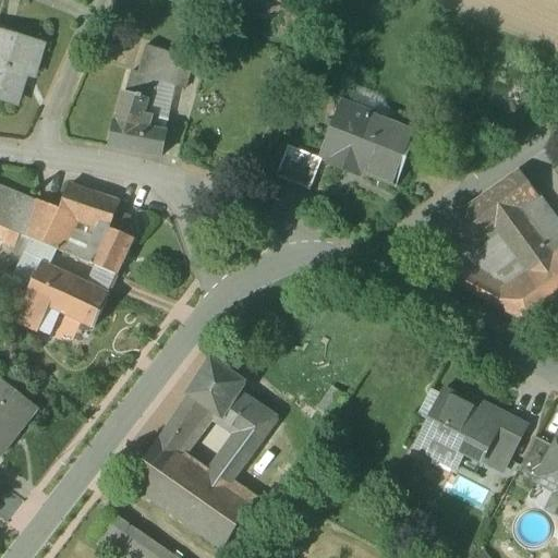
[(0,24),(0,100),(13,106),(27,62),(37,65),(44,46),(11,36),(13,29),(0,24)]
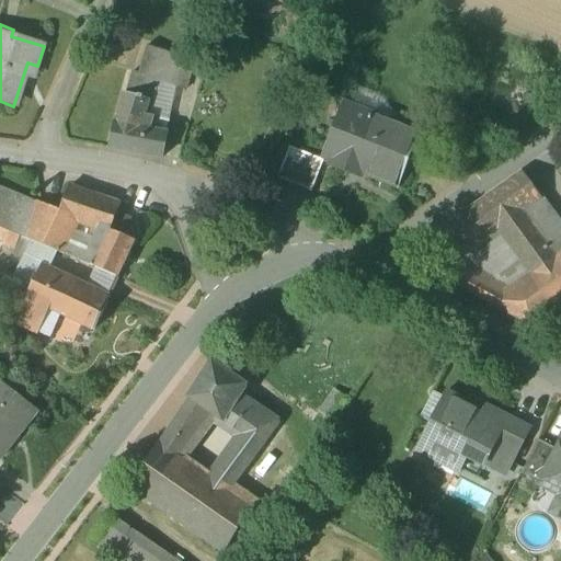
[(147,46),(138,73),(132,71),(125,94),(148,101),(155,81),(185,91),(194,60),(147,46)]
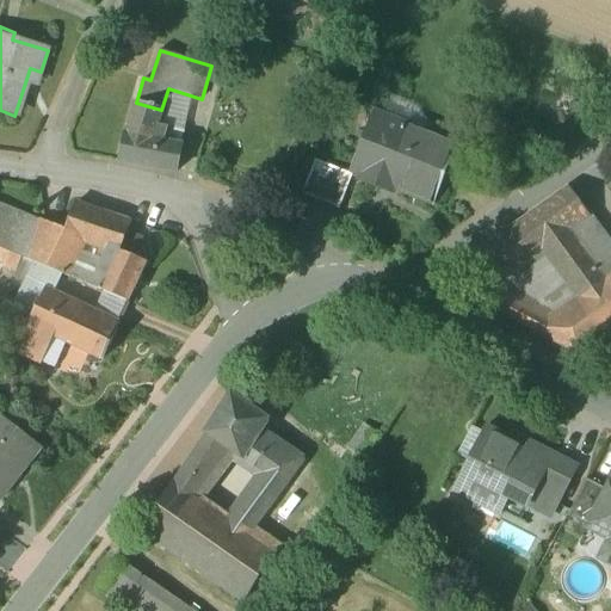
[(161,110),(136,103),(127,135),(125,135),(121,161),(176,173),(185,133),(164,128),(168,112),(161,110)]
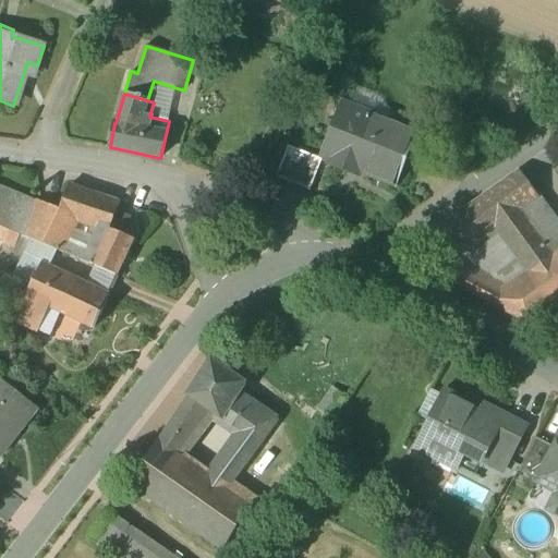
[(416,134),(343,104),(329,136),(338,140),(327,165),(348,173),(350,169),(393,187),(416,134)]
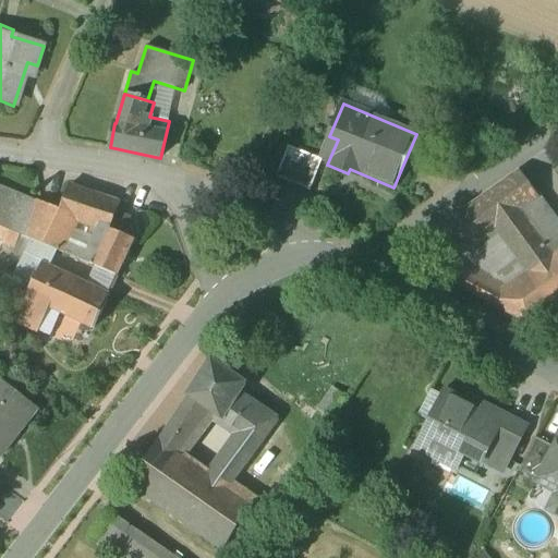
[(319,161),(288,148),(277,178),(308,190),(319,161)]
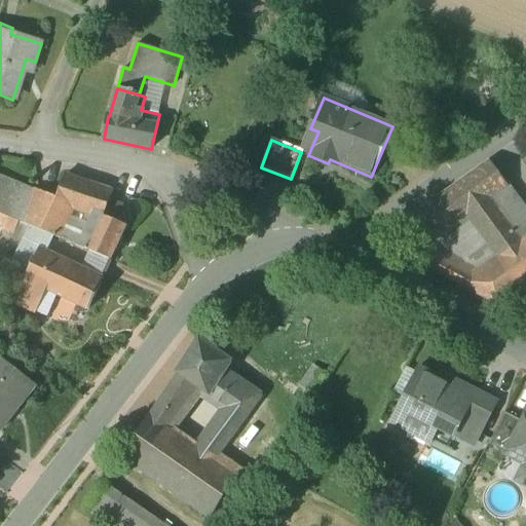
[(491,163),(423,211),(436,227),(461,209),(465,214),(489,198),(506,186),(491,163)]
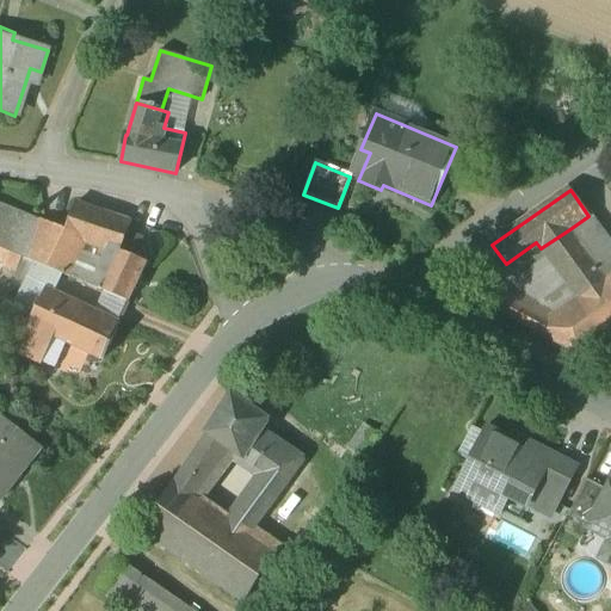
[(41,221),(0,203),(0,247),(24,258),(41,221)]
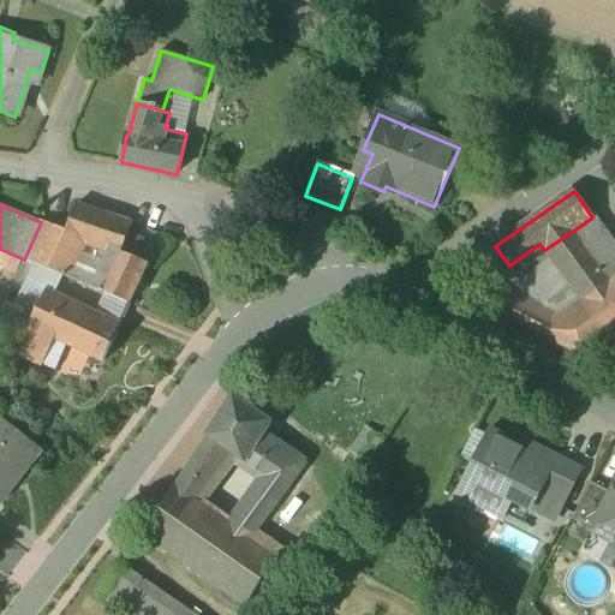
[(132,225),(77,204),(67,232),(66,236),(82,242),(120,254),(125,245),(129,236),(132,225)]
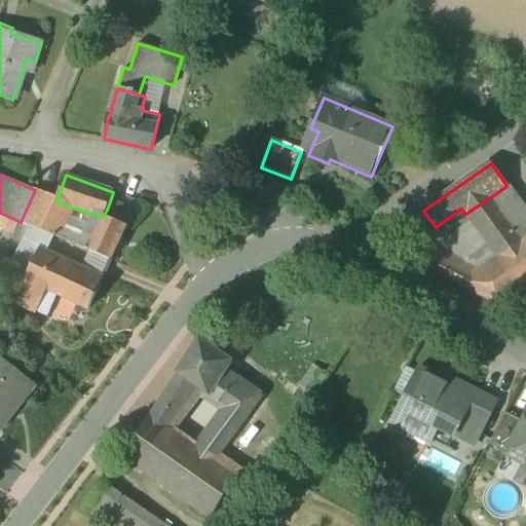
[(521,242),(497,258),(465,214),(461,209),(436,227),(424,236),(411,219),(402,226),(399,230),(400,231),(435,271),(498,306),(525,286),(525,212),(506,186),(489,198),(521,242)]
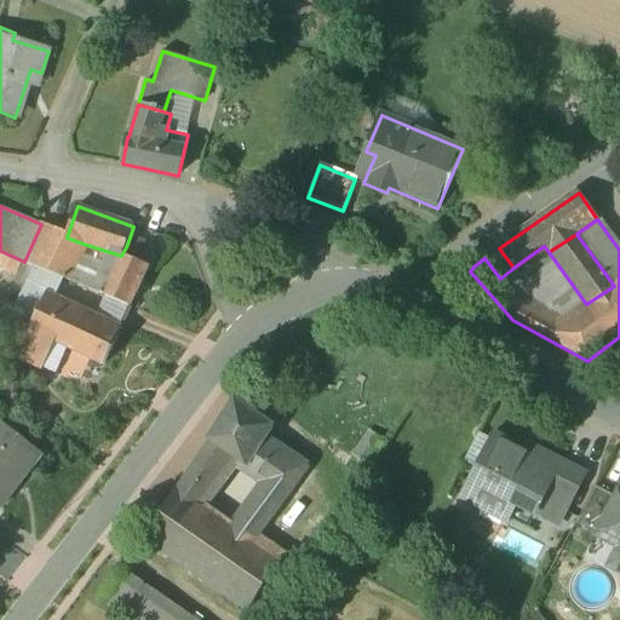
[(41,224),(24,262),(42,269),(57,239),(64,242),(67,237),(68,234),(41,224)]
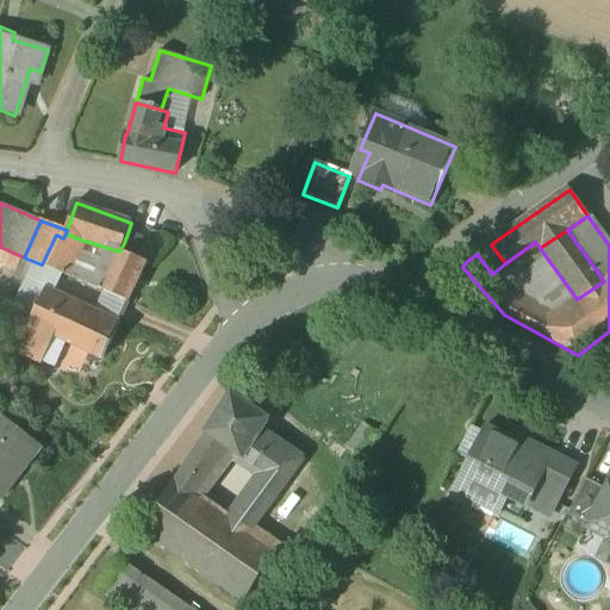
[(604,281),(567,230),(540,248),(577,299),(604,281)]
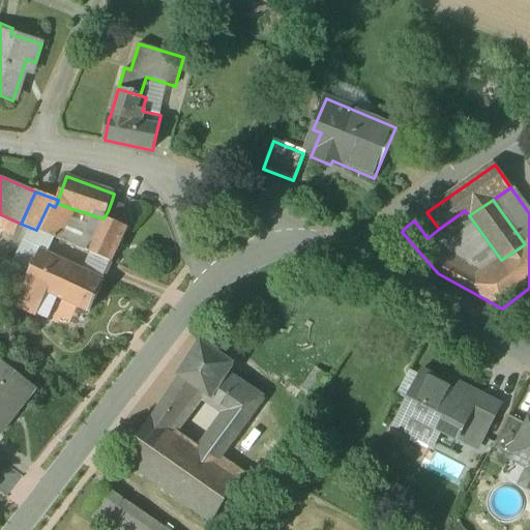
[(49,204),(36,230),(56,238),(70,208),(57,203),(55,207),(49,204)]
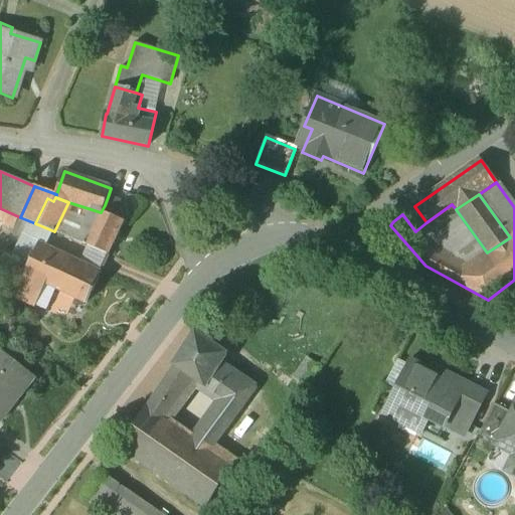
[(414,206),(402,214),(415,231),(426,222),(414,206)]
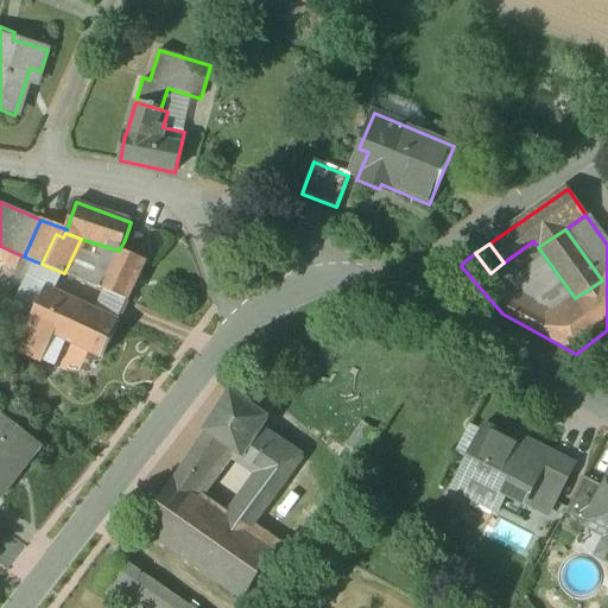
[(145,261),(119,251),(100,290),(127,302),(145,261)]
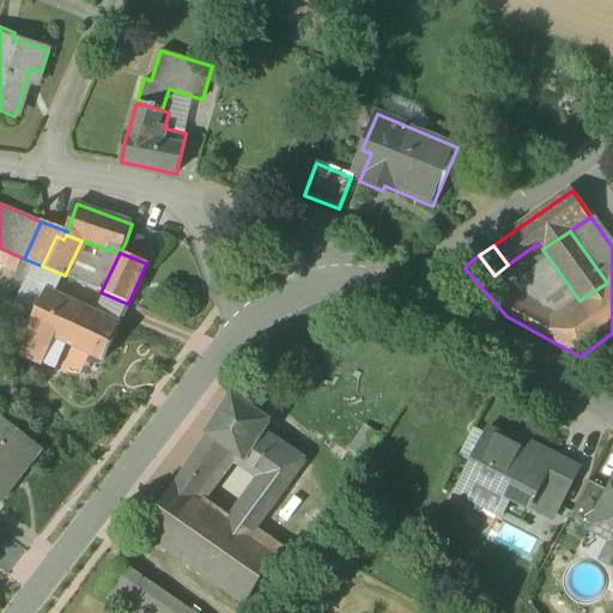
[(65,275),(42,266),(31,289),(54,298),(65,275)]
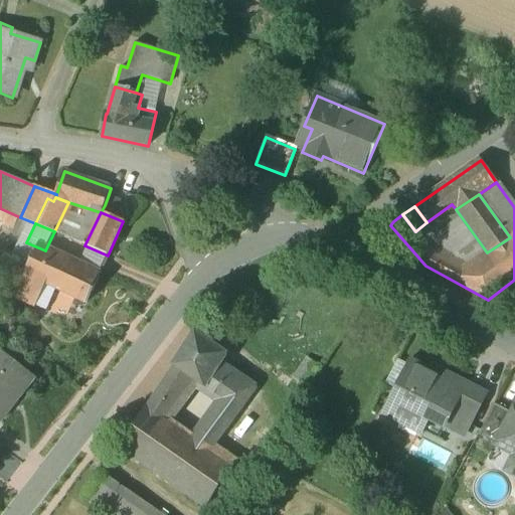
[(45,250),(26,242),(14,268),(17,270),(39,280),(52,254),(45,250)]
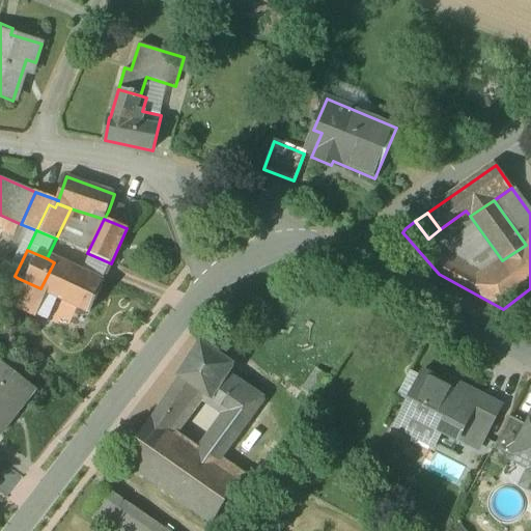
[(84,275),(54,262),(40,288),(47,291),(90,312),(103,285),(101,284),(111,263),(87,253),(84,275)]
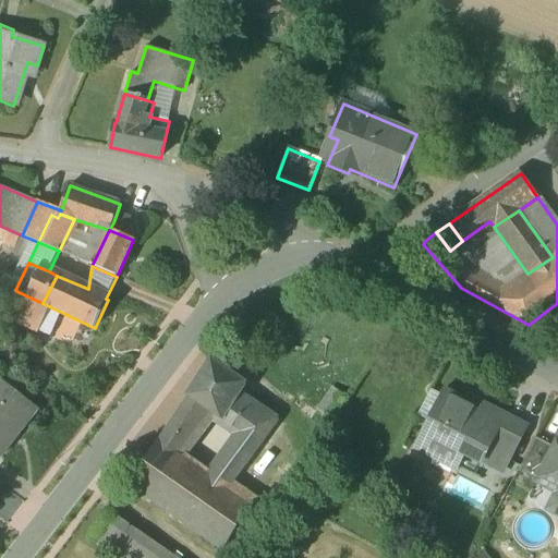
[(43,303),(19,292),(8,316),(38,330),(49,306),(43,303)]
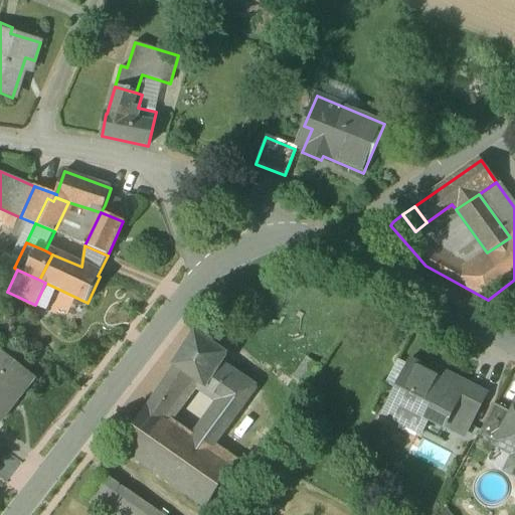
[(225,355),(194,333),(173,366),(177,369),(194,381),(222,400),(239,411),(254,388),(219,364),(225,355)]
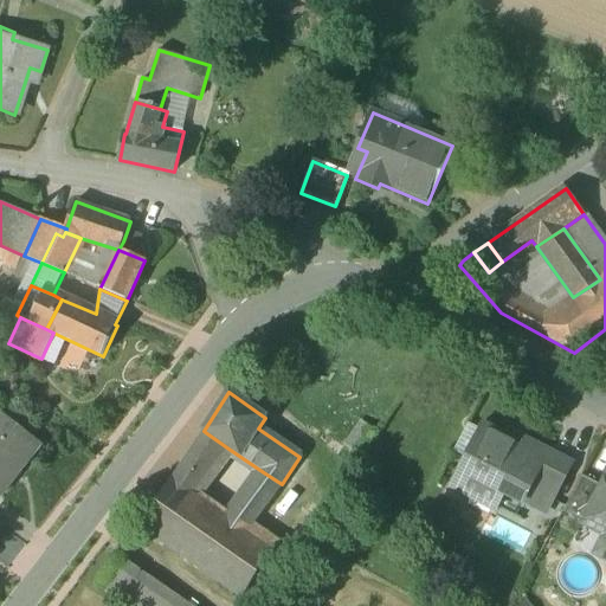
[(0,496),(13,481),(8,477),(37,442),(0,412),(0,416),(0,496)]
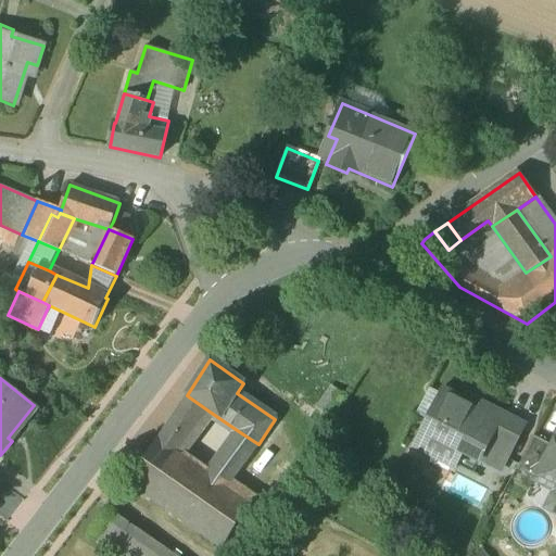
[(344,397),(330,388),(316,408),(329,418),(344,397)]
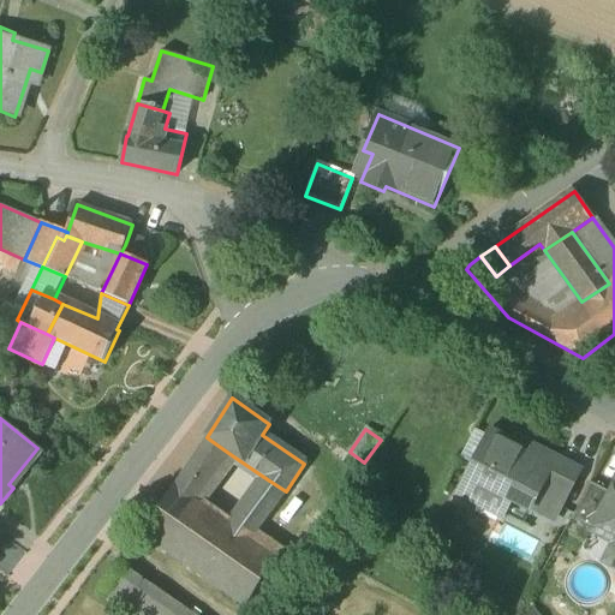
[(530,458),(489,436),(467,479),(485,489),(479,501),(505,514),(511,502),(530,512),(535,502),(556,460),(535,448),(530,458)]
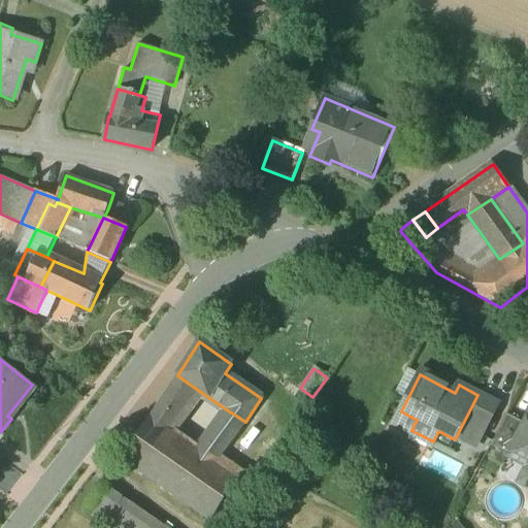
[(199,391),(182,378),(155,421),(170,430),(199,391)]
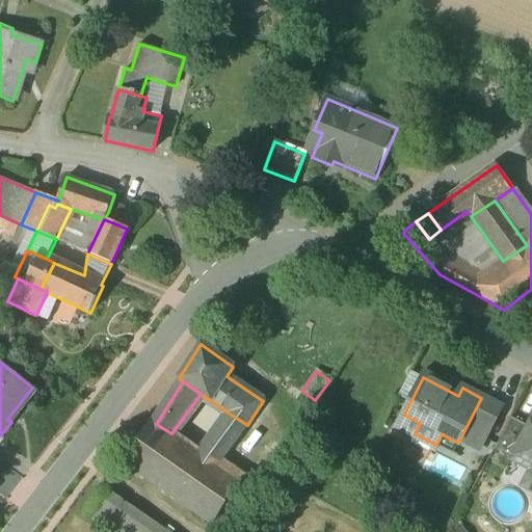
[(481,398),(462,434),(482,444),(501,407),(481,398)]
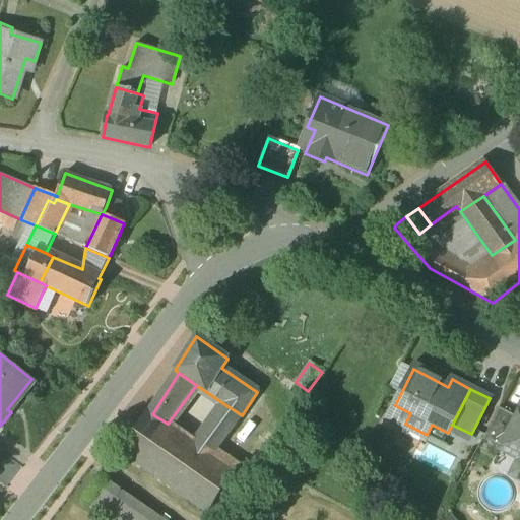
[(242,415),(224,404),(217,414),(235,426),(242,415)]
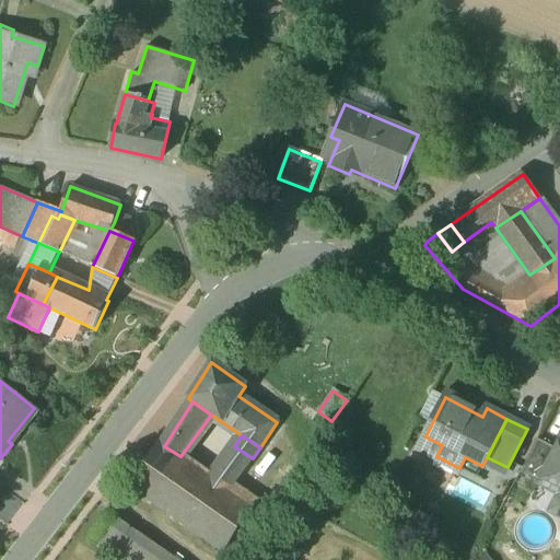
[(538,440),(520,474),(539,483),(557,450),(538,440)]
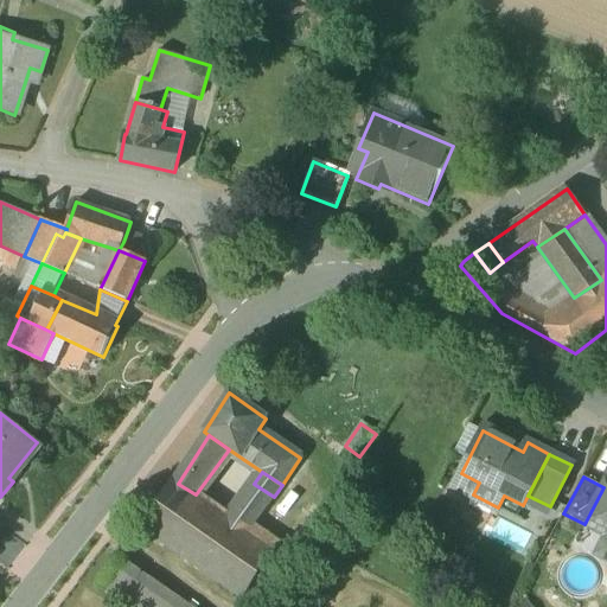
[(606,484),(606,483),(604,487),(585,524),(606,536),(606,484)]
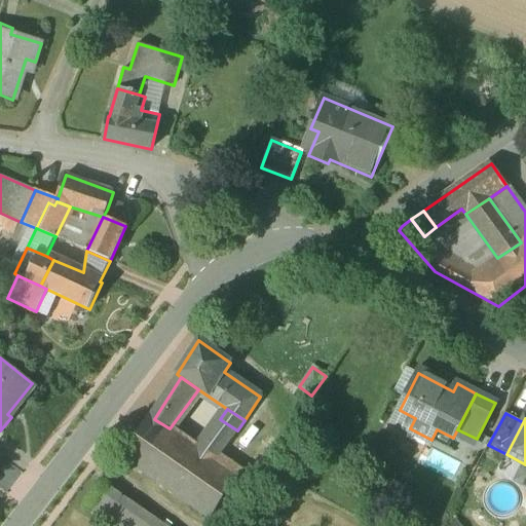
[(170,428),(154,419),(132,452),(184,490),(216,459),(198,449),(170,428)]
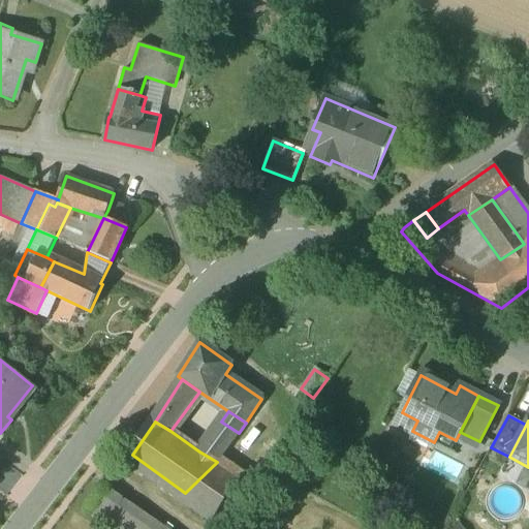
[(239,433),(221,422),(199,452),(217,462),(239,433)]
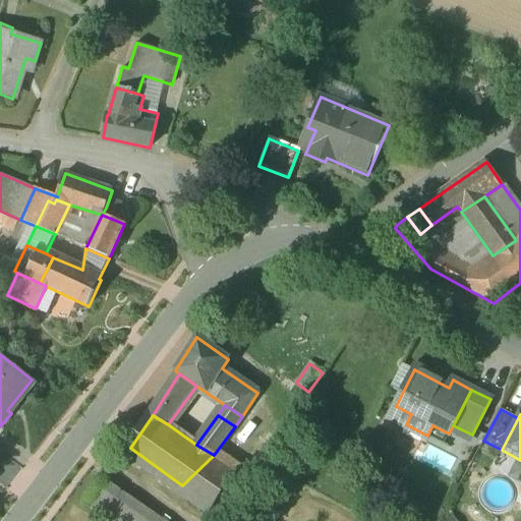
[(214,455),(182,485),(211,507),(217,498),(220,500),(237,472),(214,455)]
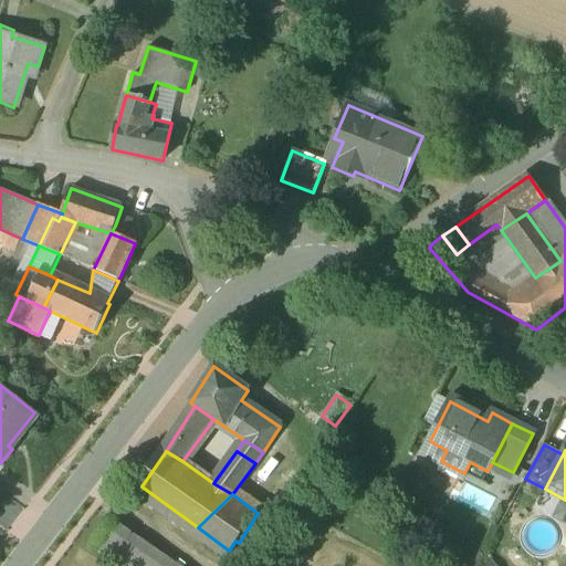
[(176,565),(112,522),(94,548),(118,565),(176,565)]
